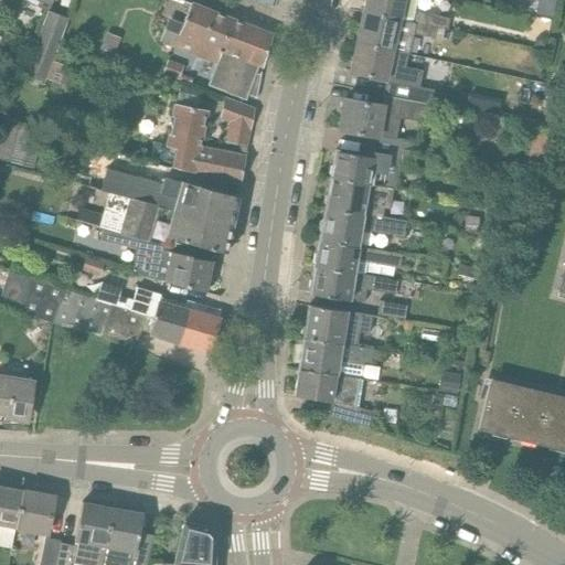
[(68,19),(49,11),(53,0),(20,0),(48,12),(23,76),(45,83),(68,19)]
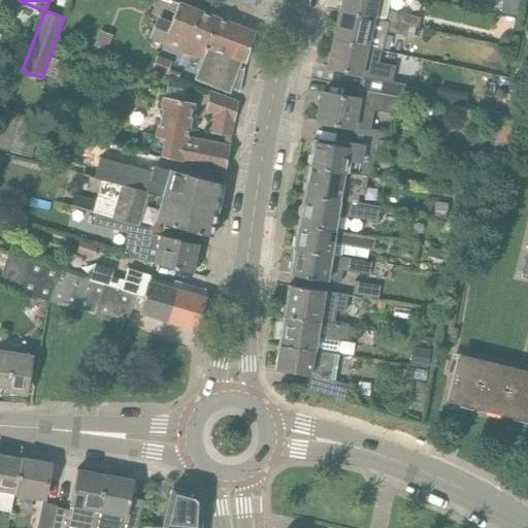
[(341,0),(339,10),(374,20),(378,0),(341,0)]
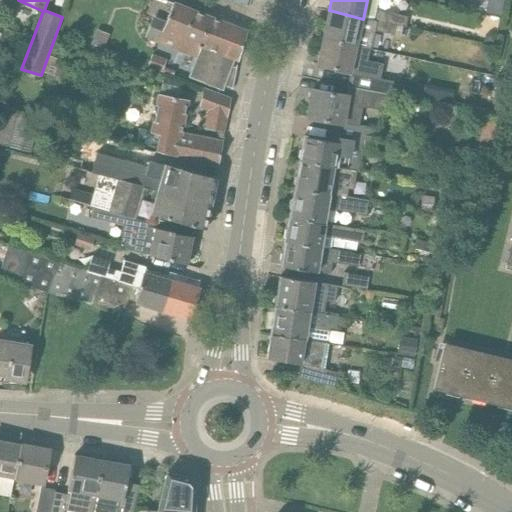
[(145,40),(156,44),(160,34),(170,37),(175,27),(203,38),(210,19),(173,4),(166,21),(162,20),(158,29),(150,26),(145,40)]
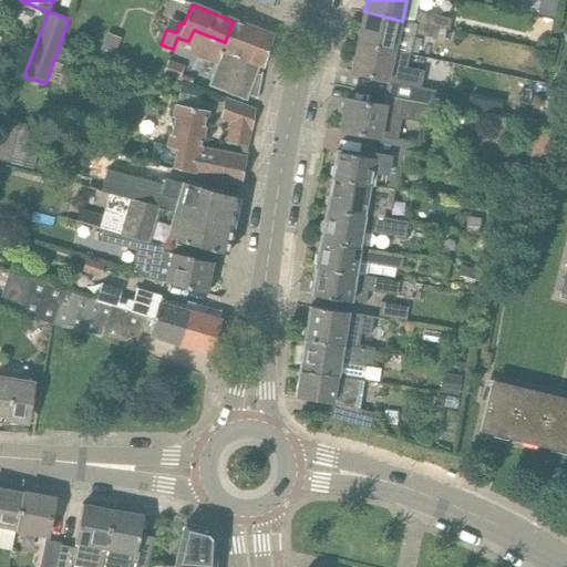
[(358,44),(408,54),(412,34),(444,41),(446,30),(414,23),(402,21),(364,11),(358,44)]
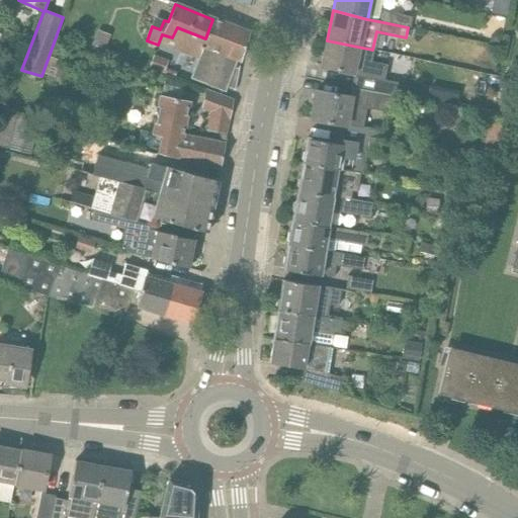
[(378,21),(408,27),(410,17),(403,15),(380,10),(378,21)]
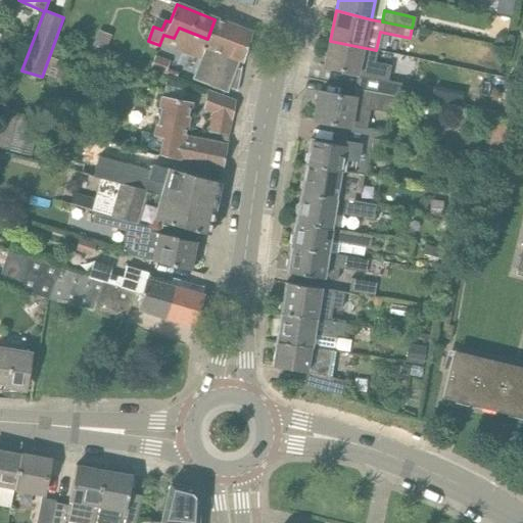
[(238,68),(240,61),(242,62),(251,35),(215,19),(207,39),(179,28),(174,38),(163,35),(159,45),(202,61),(194,80),(228,94),(229,93),(228,92),(230,88),(238,92),(242,70),(238,68)]
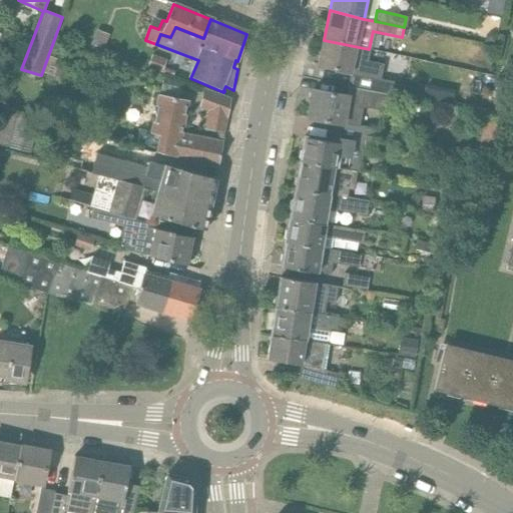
[(92,45),(105,49),(110,35),(98,30),(92,45)]
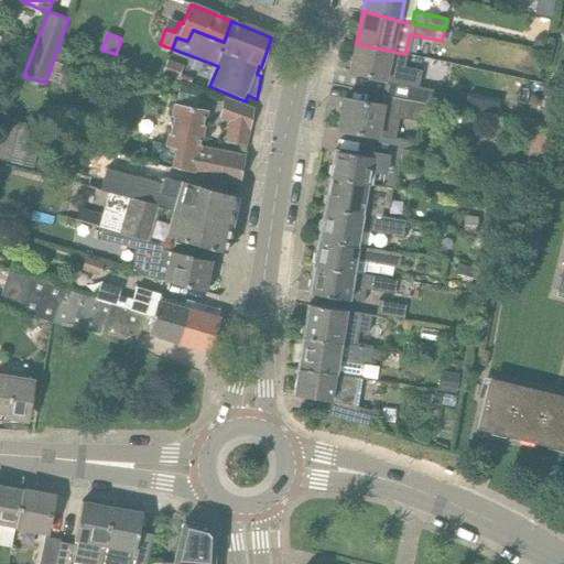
[(387,97),(429,104),(431,93),(416,89),(419,73),(401,69),(405,54),(356,44),(349,72),(369,76),(368,79),(389,84),(387,97)]
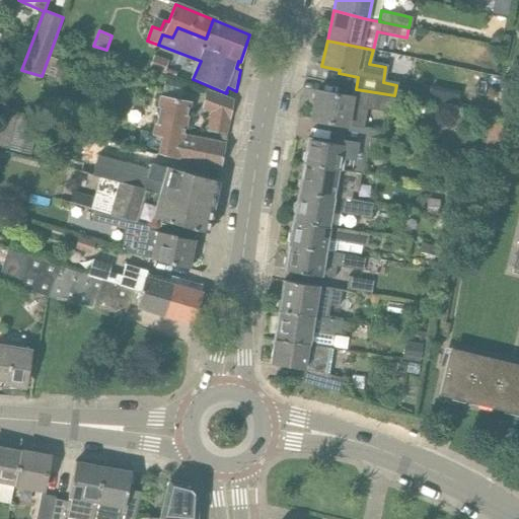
[(45,74),(60,80),(66,62),(60,60),(63,53),(53,50),(45,74)]
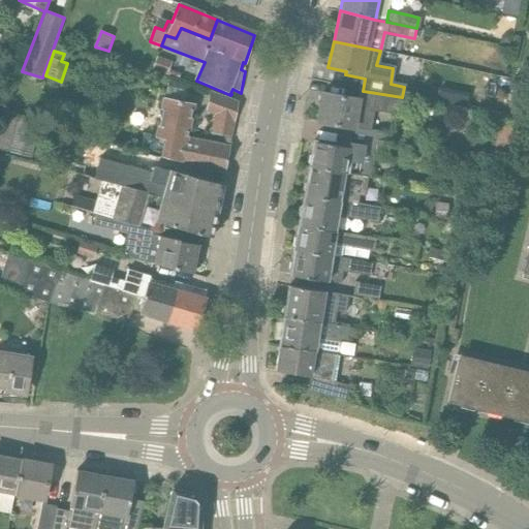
[(163,72),(168,60),(158,57),(153,69),(163,72)]
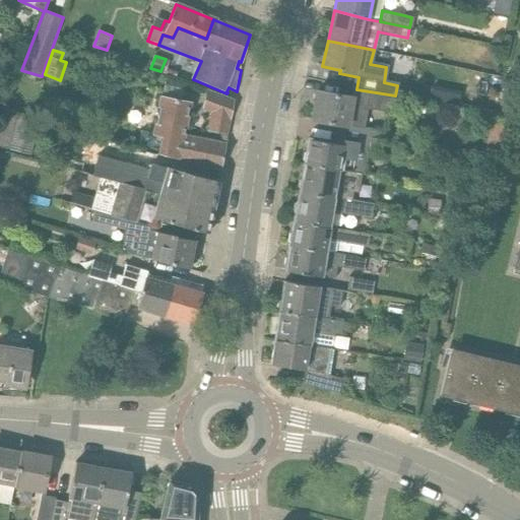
[(346,134),(363,137),(363,129),(364,129),(367,110),(392,115),(395,95),(356,89),(353,88),(351,99),(316,91),(311,120),(347,126),(346,134)]
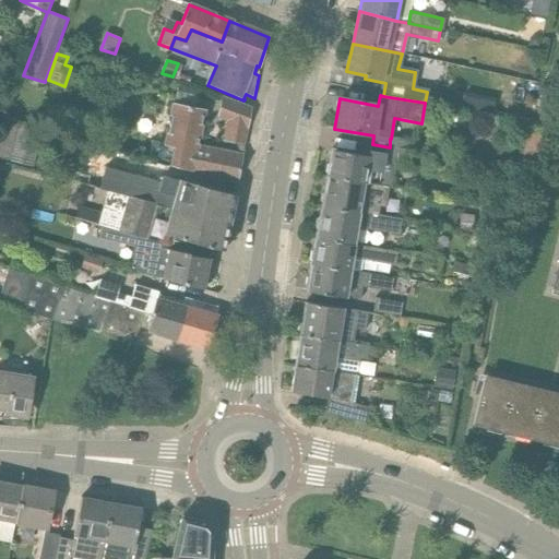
[(247,128),(249,128),(252,109),(222,96),(217,118),(229,122),(225,141),(242,145),(247,128)]
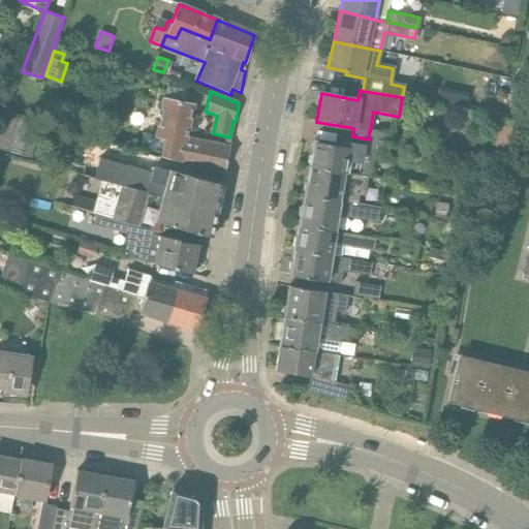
[(229,148),(192,141),(199,104),(165,98),(158,138),(167,139),(164,158),(180,162),(180,161),(225,172),(229,148)]
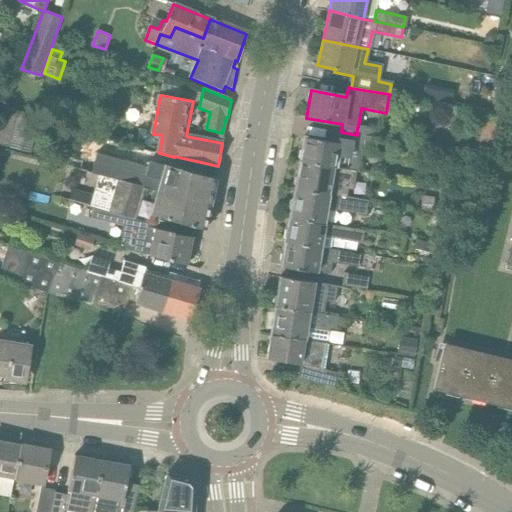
[(0,120),(0,145),(31,154),(39,119),(3,109),(0,120)]
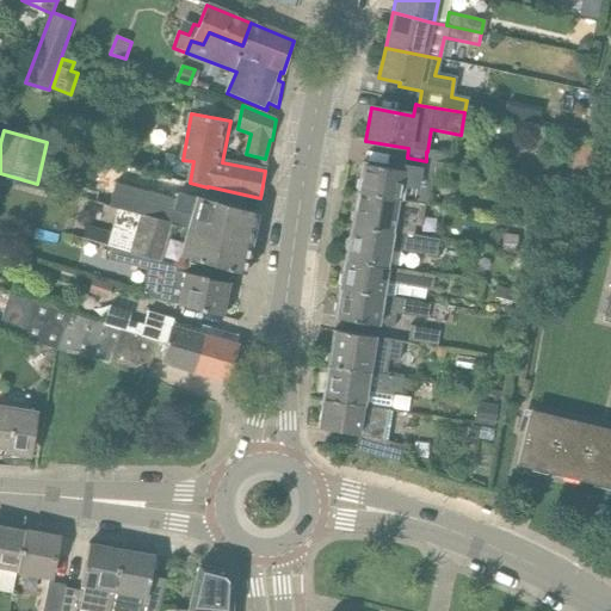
[(357,195),(425,205),(429,205),(431,189),(429,189),(430,178),(466,185),(469,168),(451,166),(426,161),(407,158),(400,156),(397,170),(362,164),(357,195)]
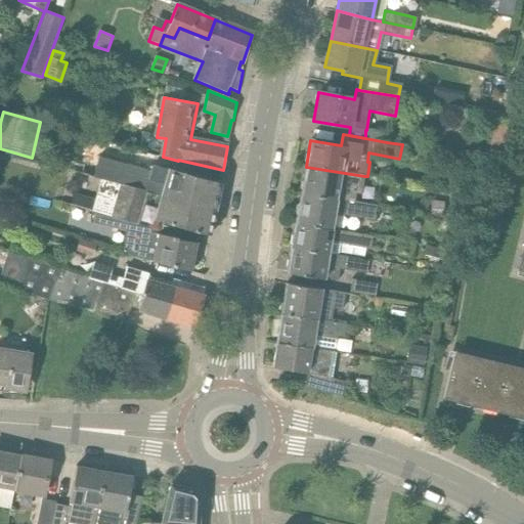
[(215,209),(220,183),(168,168),(167,170),(154,166),(157,156),(156,156),(158,147),(136,142),(134,148),(133,148),(128,166),(98,158),(93,178),(100,180),(215,209)]
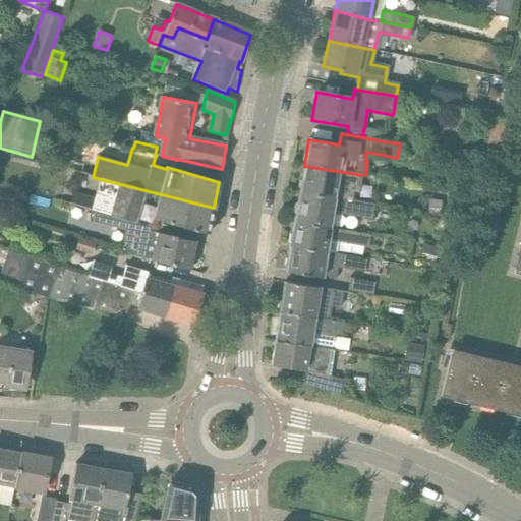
[(299,193),(353,200),(354,192),(359,193),(362,175),(304,166),(299,193)]
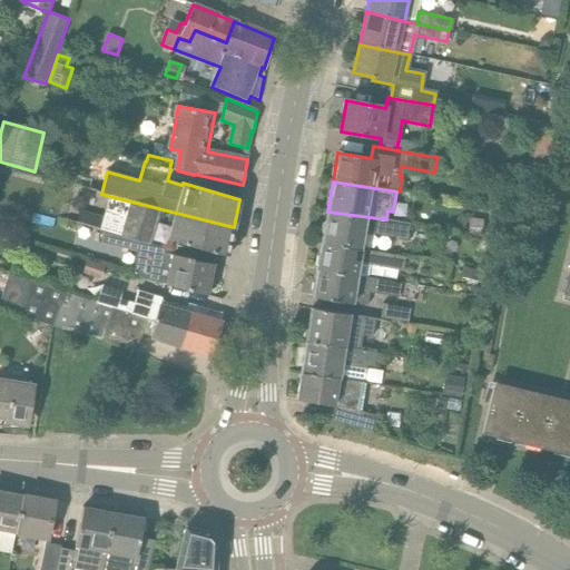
[(228,256),(234,227),(109,196),(104,217),(81,212),(88,188),(75,185),(66,219),(112,234),(166,248),(170,249),(172,241),(228,256)]
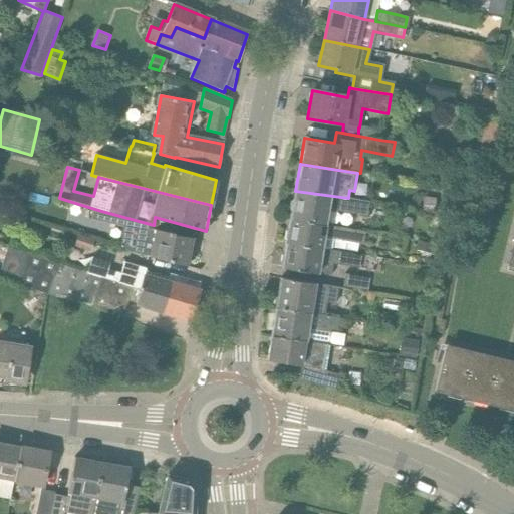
[(290,219),(326,225),(328,209),(367,216),(369,202),(348,198),(295,191),(290,219)]
